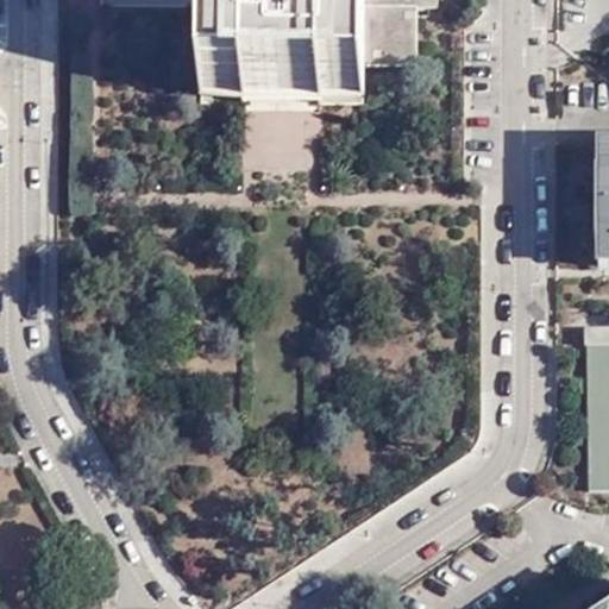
[(90,0),(90,16),(196,16),(353,17),(353,75),(403,75),(405,14),(427,16),(426,0),(90,0)]
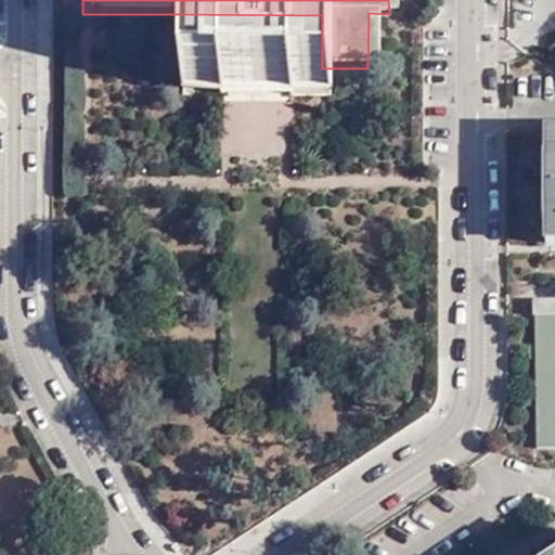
[(321,103),(322,68),(322,15),(179,14),(178,102),(321,103)]
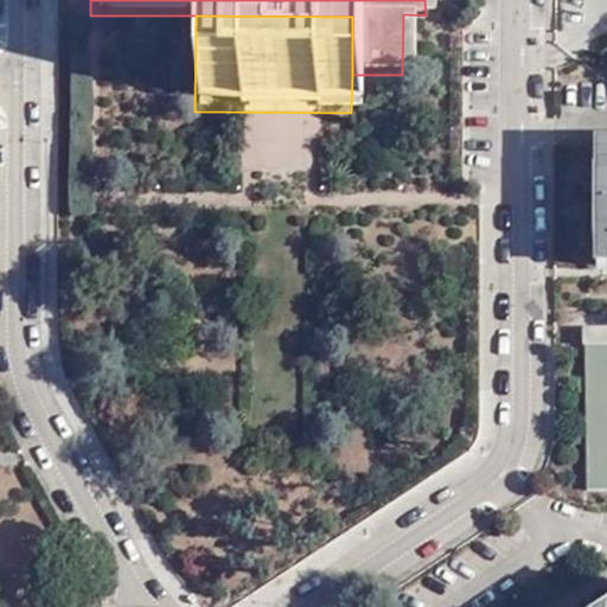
[(606,147),(587,147),(587,171),(594,171),(595,246),(587,247),(588,268),(606,268),(606,147)]
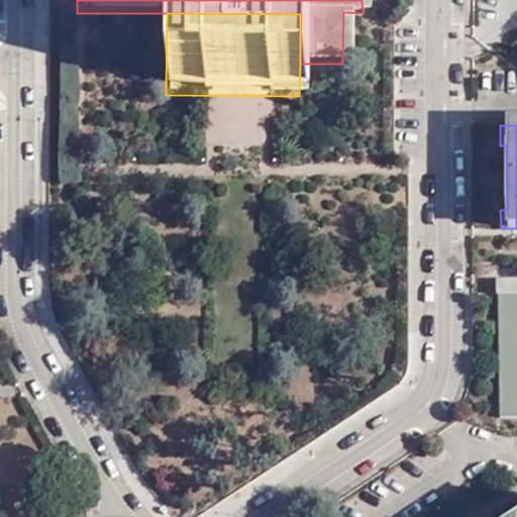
[(495,294),(500,293),(516,293),(516,278),(496,279),(495,294)]
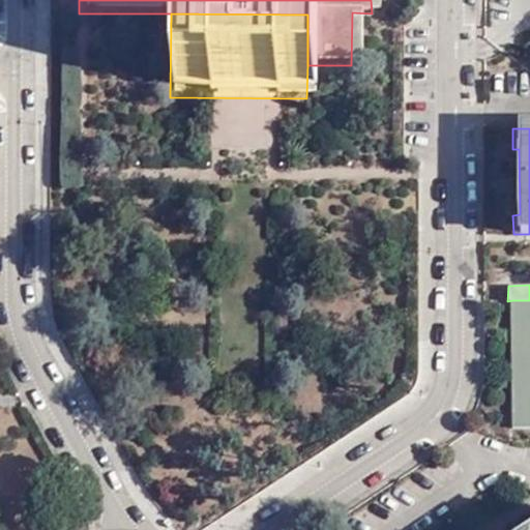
[(529,430),(529,300),(512,300),(512,430),(529,430)]
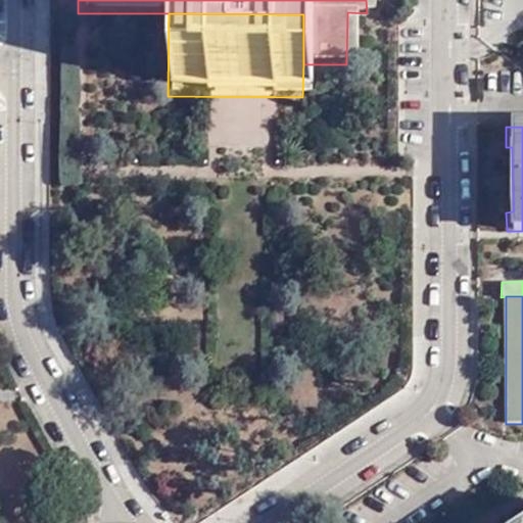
[(522,522),(522,512),(507,522),(522,522)]
